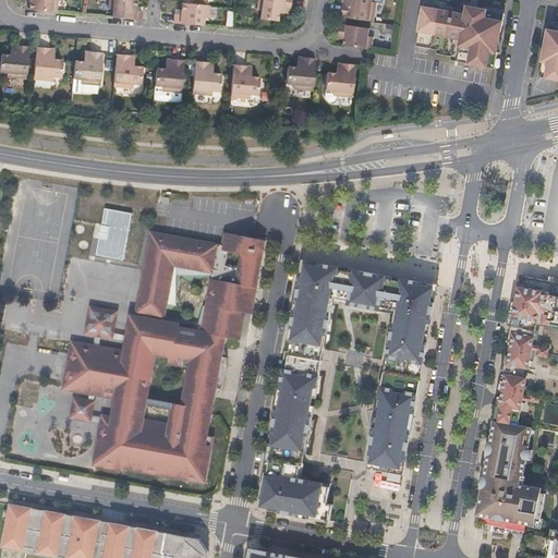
[(21,0),(22,3),(28,4),(27,10),(55,12),(56,0),(21,0)]
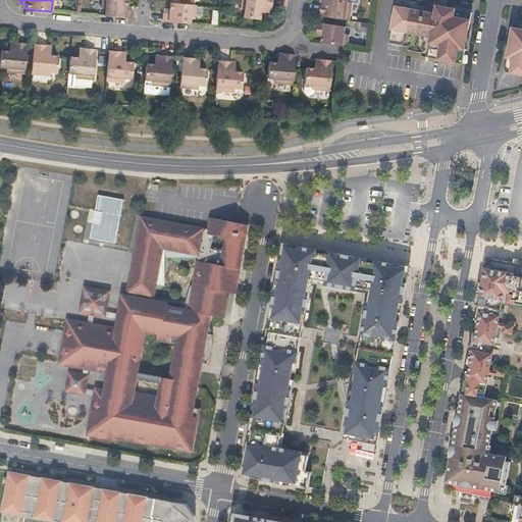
[(132,18),(133,6),(126,5),(126,0),(100,0),(100,9),(105,10),(104,16),(132,18)]
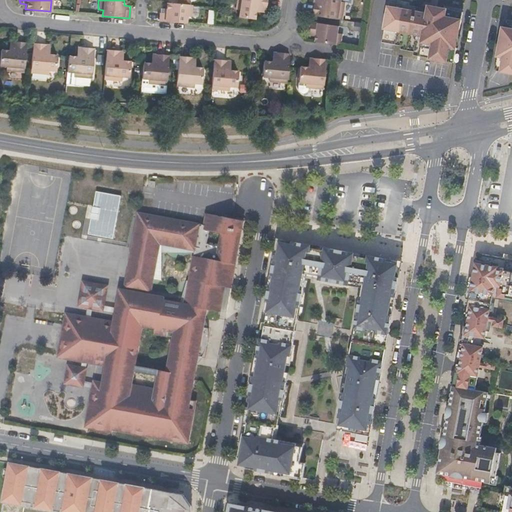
[(263,14),(265,0),(234,0),(233,11),(237,11),(237,18),(252,20),(253,12),(263,14)]
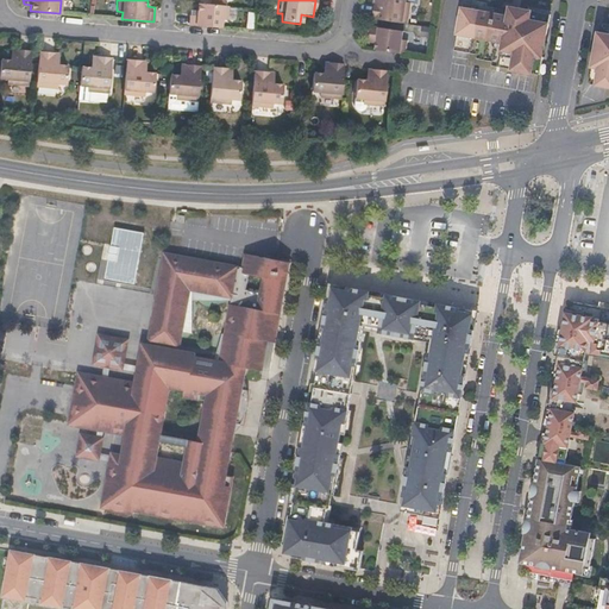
[(407,24),(412,2),(407,1),(407,0),(375,0),(372,19),(407,24)]
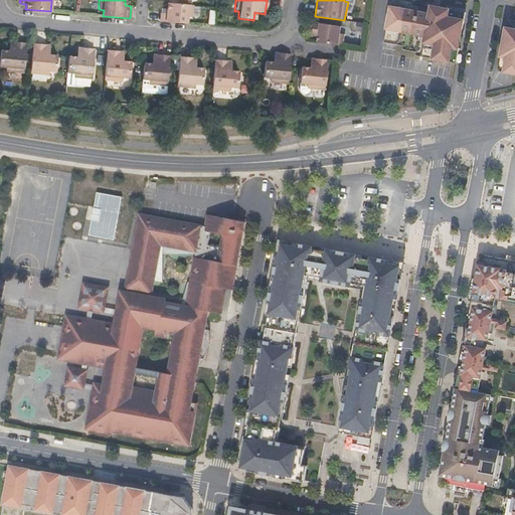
[(167,3),(166,9),(160,8),(159,21),(186,24),(187,17),(192,17),(193,6),(167,3)]
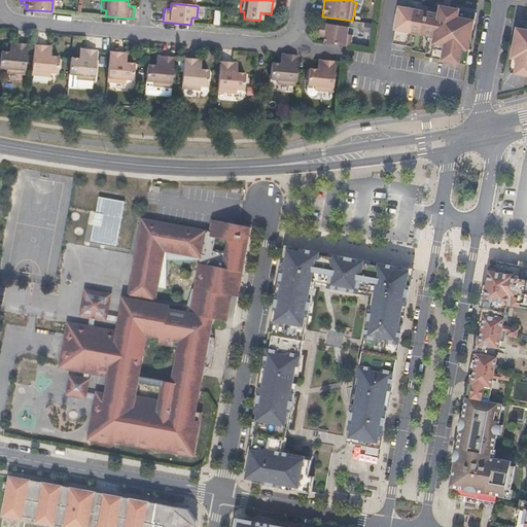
[(477,14),(472,13),(435,6),(434,9),(421,7),(422,4),(419,3),(418,6),(401,3),(393,44),(414,48),(413,53),(426,55),(425,58),(467,66),(477,14)]
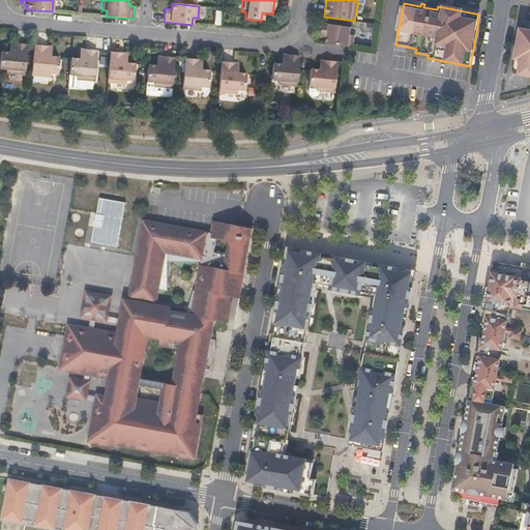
[(529,22),(527,22),(523,21),(513,74),(529,76),(529,22)]
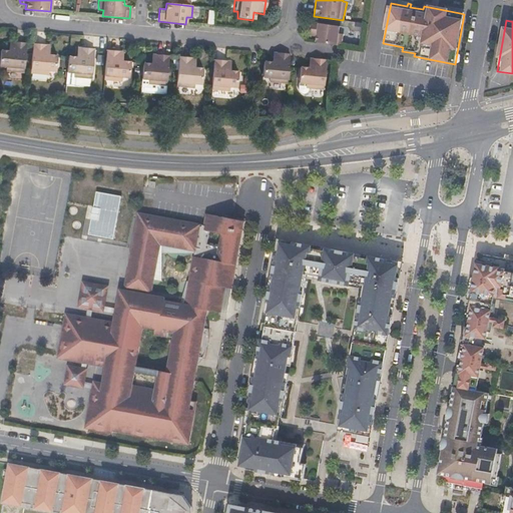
[(313,22),(312,30),(311,35),(317,36),(317,42),(342,46),(344,34),(339,33),(341,26),(313,22)]
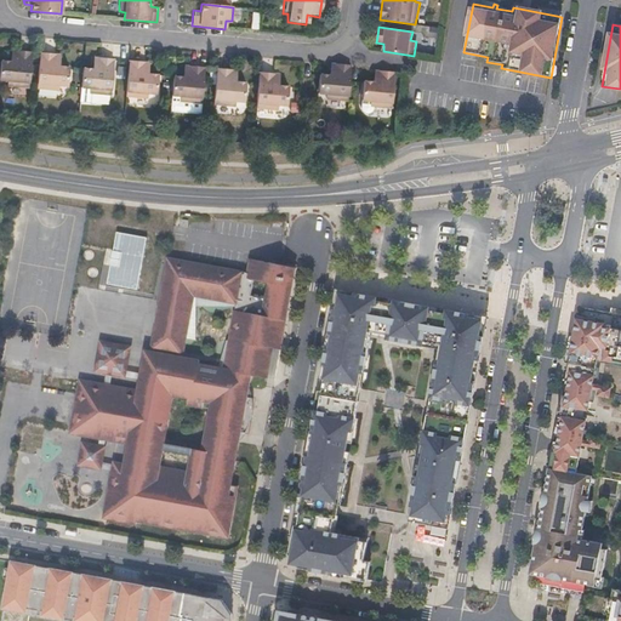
[(27,89),(30,53),(15,51),(9,51),(7,62),(0,61),(0,80),(6,81),(6,86),(27,89)]
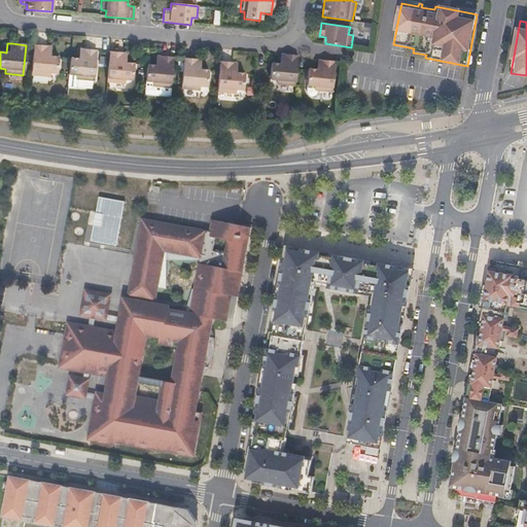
[(49,56),(50,46),(46,46),(33,45),(30,75),(48,77),(48,73),(56,73),(58,57),(49,56)]
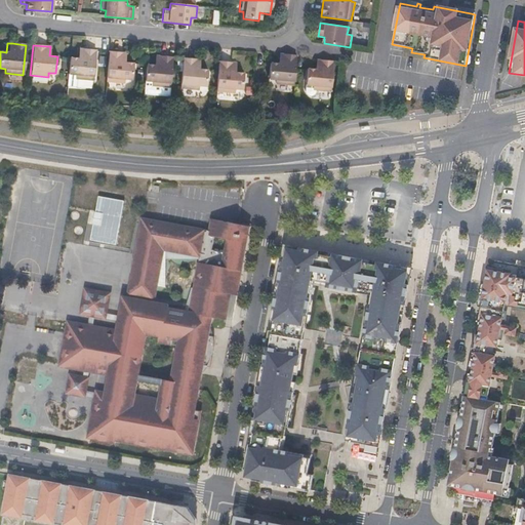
[(95,50),(82,49),(79,49),(78,59),(69,58),(68,74),(75,75),(75,79),(93,81),(95,50)]
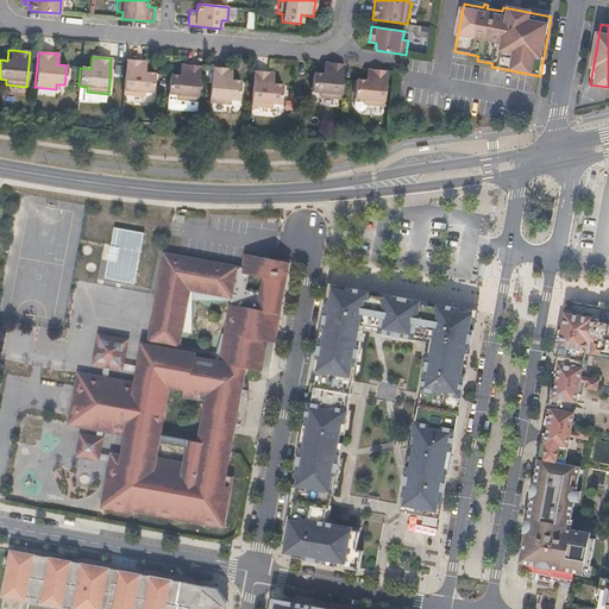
[(144,73),(144,70),(145,62),(125,60),(123,95),(144,96),(144,92),(154,93),(155,74),(144,73)]
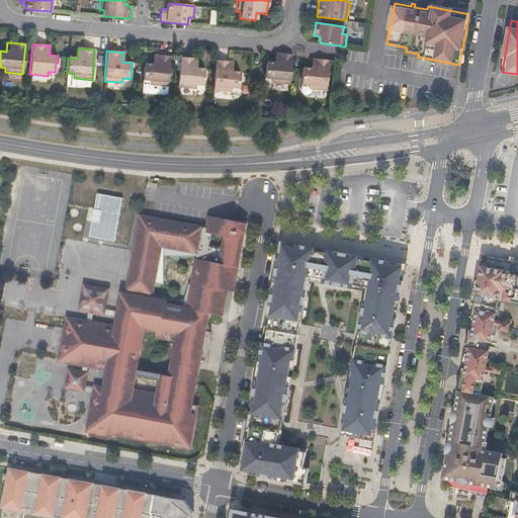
[(289,85),(292,55),(279,54),(275,54),(275,64),(266,63),(265,79),(271,80),(271,84),(289,85)]
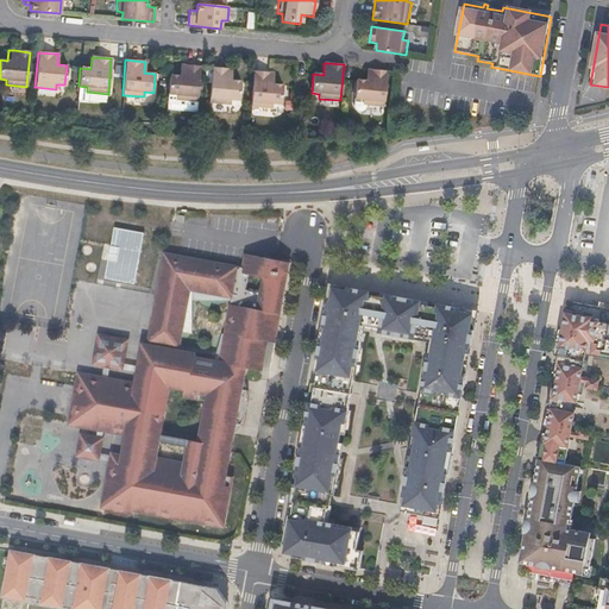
[(196,101),(200,67),(184,66),(180,64),(180,76),(169,75),(168,94),(175,95),(175,100),(196,101)]
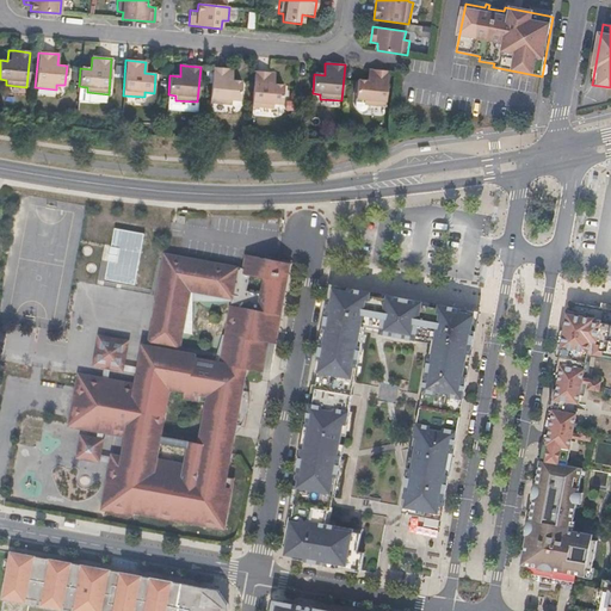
[(242,72),(233,71),(228,69),(227,81),(211,79),(209,103),(232,105),(232,100),(240,102),(242,72)]
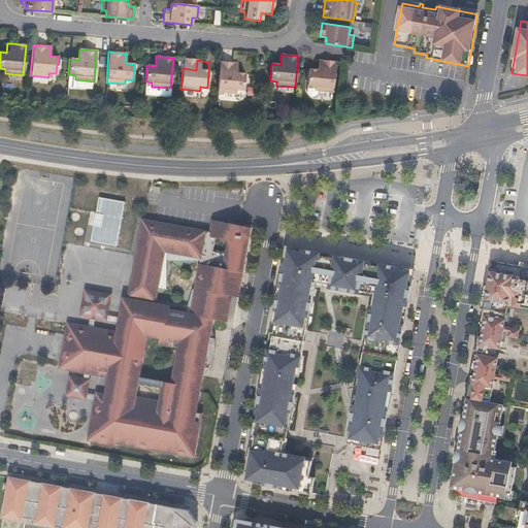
[(335,62),(323,61),(319,61),(318,69),(309,68),(307,95),(309,98),(312,99),(315,98),(317,97),(318,93),(318,92),(332,92),(335,62)]
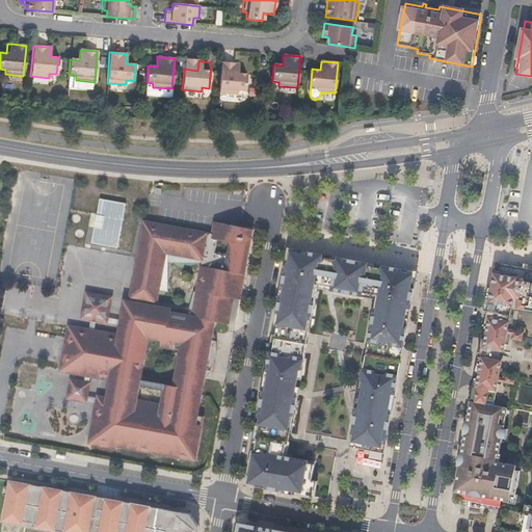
[(246,91),(248,65),(239,64),(235,64),(234,74),(220,73),(219,92),(238,95),(238,90),(246,91)]
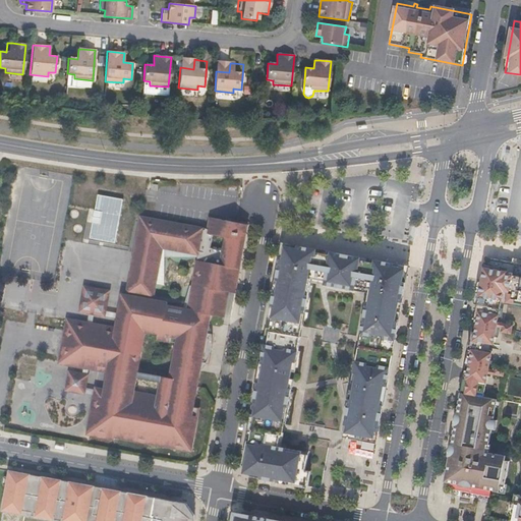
[(119,195),(95,191),(88,235),(112,240),(119,195)]
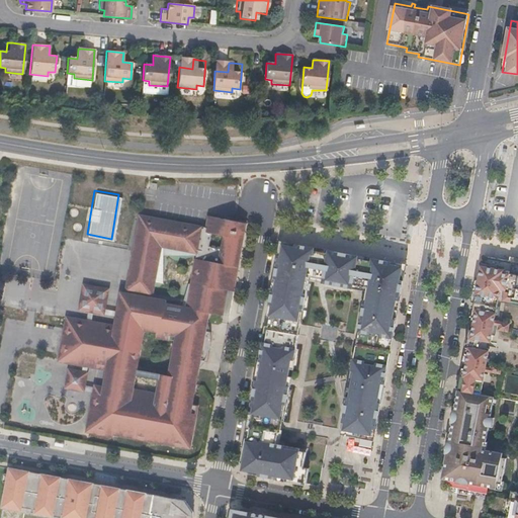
[(126,293),(122,292),(118,312),(117,317),(115,326),(92,322),(87,321),(68,317),(59,361),(107,370),(114,371),(110,391),(122,393),(121,399),(94,394),(86,432),(114,438),(115,435),(191,448),(199,406),(193,405),(197,384),(188,382),(192,358),(201,360),(205,361),(209,354),(209,352),(206,351),(207,341),(211,342),(211,336),(211,332),(206,331),(188,328),(190,320),(208,324),(210,313),(223,316),(228,290),(235,291),(247,224),(209,217),(207,228),(141,216),(133,255),(132,255),(128,270),(131,270),(127,286),(131,287),(131,290),(145,292),(144,296),(126,293)]
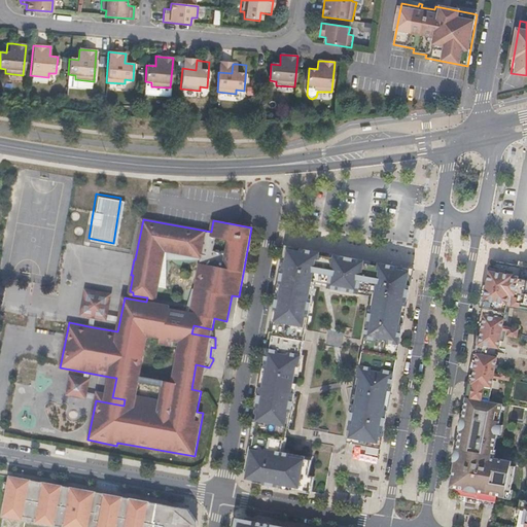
[(278,310),(276,321),(305,326),(307,317),(309,317),(314,289),(315,284),(374,295),(366,338),(399,344),(413,270),(287,246),(284,262),(288,264),(286,271),(283,270),(280,283),(283,283),(280,296),(278,296),(275,310),(278,310)]
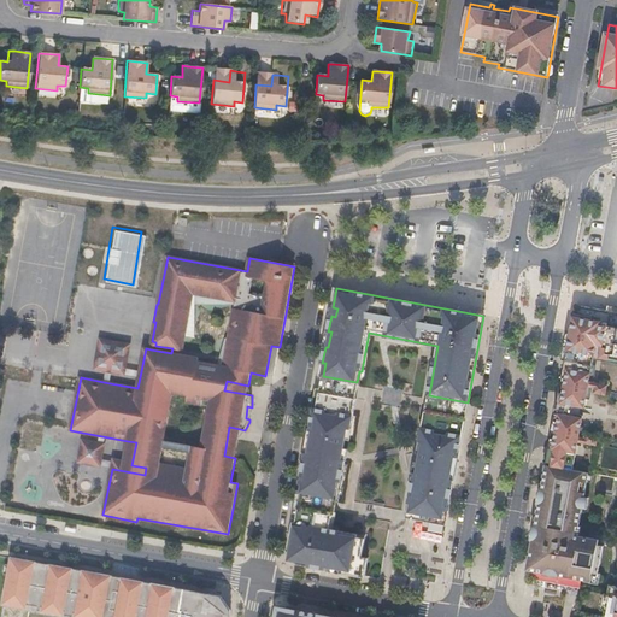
[(616,585),(611,585),(610,592),(605,591),(603,605),(607,605),(605,616),(616,616),(616,311),(609,311),(576,305),(571,334),(554,423),(527,570),(592,582),(591,583),(599,586),(601,574),(600,573),(605,546),(599,545),(600,540),(581,536),(582,526),(580,526),(583,507),(588,509),(589,498),(585,497),(588,482),(592,482),(594,476),(589,475),(589,472),(616,477),(616,585)]
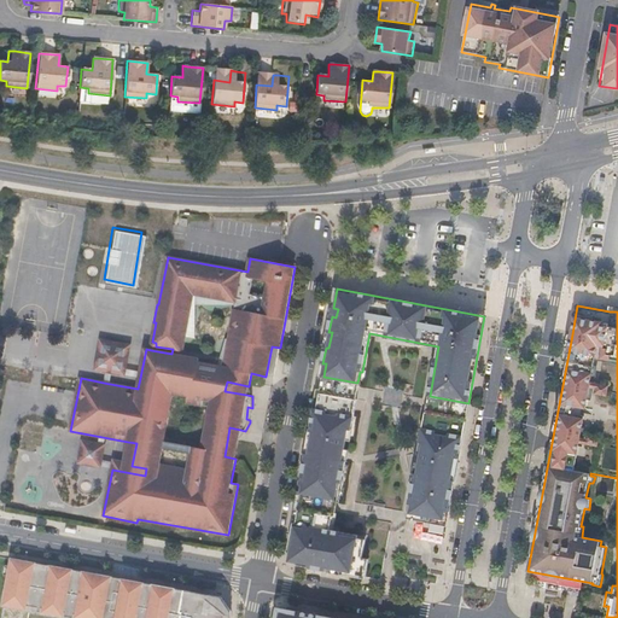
[(140,378),(141,372),(127,369),(132,345),(100,339),(94,371),(106,373),(104,383),(110,384),(112,373),(126,377),(126,375),(140,378)]
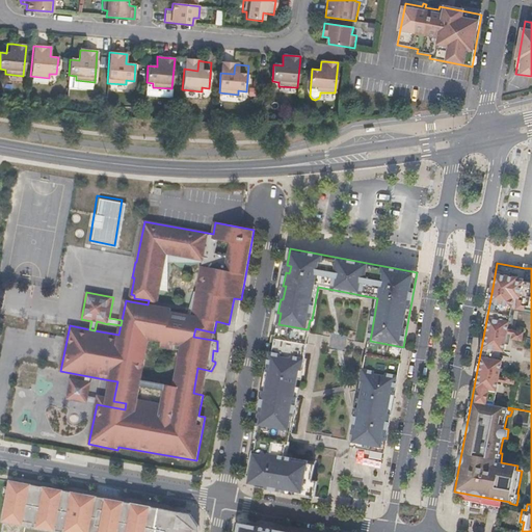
[(131,294),(130,301),(148,304),(149,300),(134,298),(134,295),(131,294)]
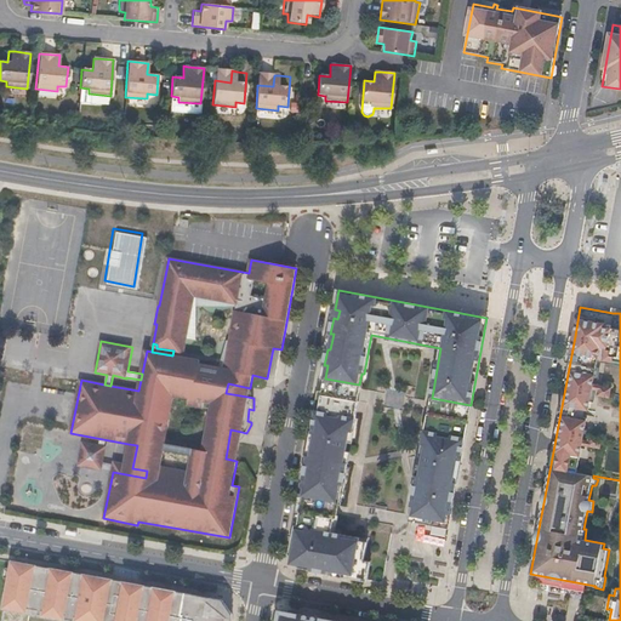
[(273,348),(267,379),(267,381),(274,383),(281,349),(273,348)]
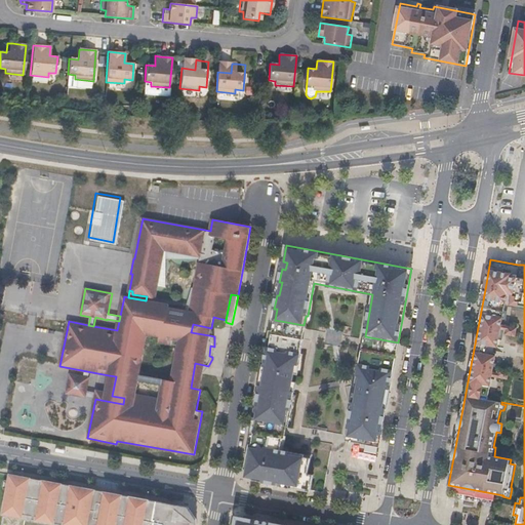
[(209,335),(211,328),(193,324),(191,332),(209,335)]
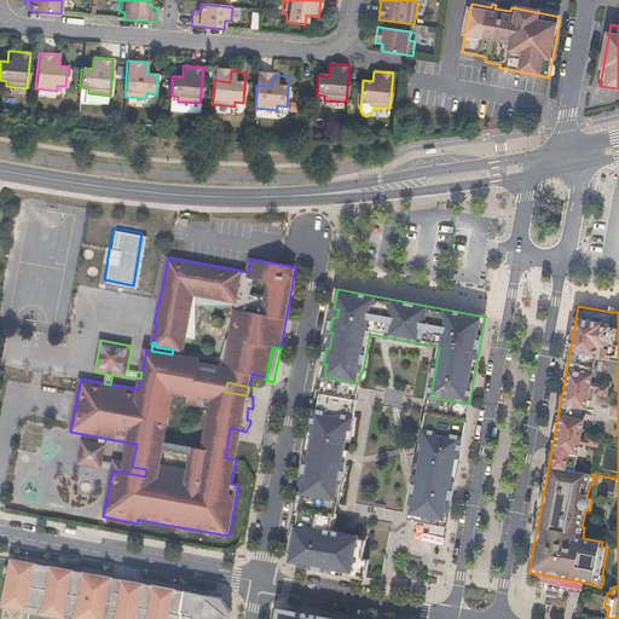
[(304,486),(302,495),(335,501),(337,501),(340,484),(342,484),(347,462),(343,461),(350,431),(352,431),(357,400),(322,394),(318,410),(314,410),(311,432),(313,433),(310,455),(307,455),(301,486),(304,486)]
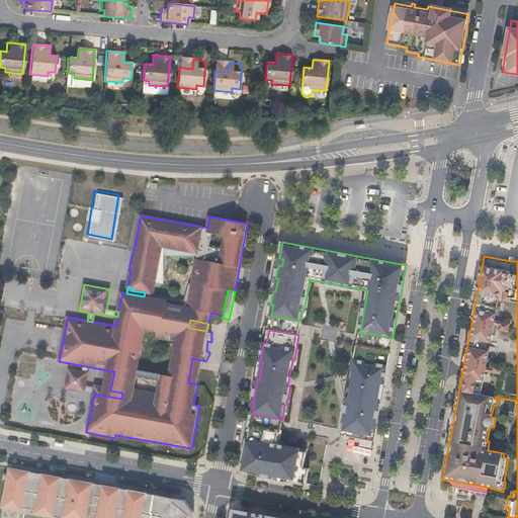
[(374,441),(391,351),(357,345),(352,371),(355,371),(350,397),(348,397),(341,435),(374,441)]
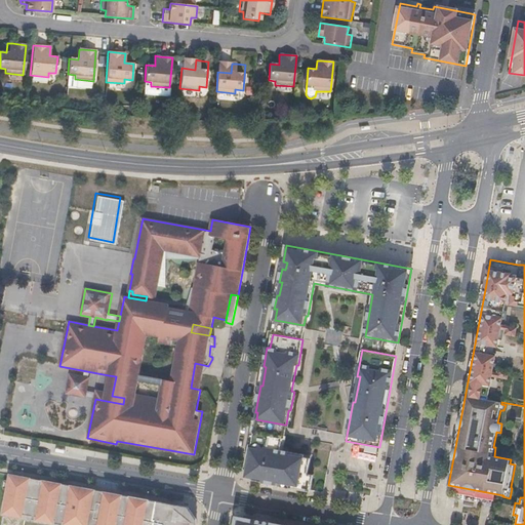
[(204,365),(195,363),(191,388),(200,390),(204,365)]
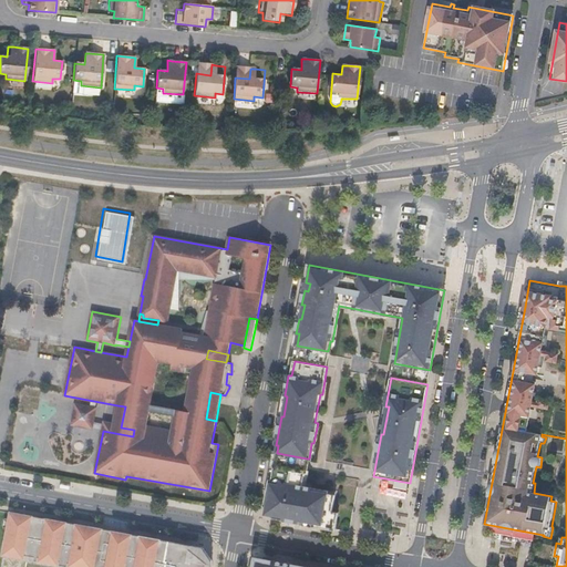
[(121,428),(125,406),(117,405),(114,423),(104,422),(104,425),(94,423),(98,409),(75,404),(72,425),(92,430),(92,429),(103,431),(133,436),(134,430),(121,428)]
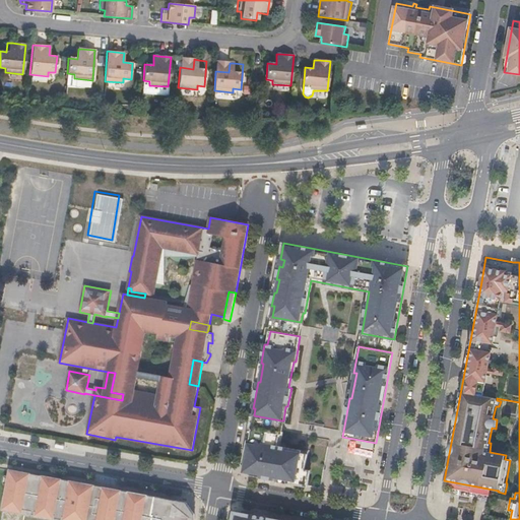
[(250,473),(251,475),(278,480),(279,478),(303,482),(308,452),(277,446),(279,434),(250,428),(243,463),(244,465),(251,466),(250,473)]
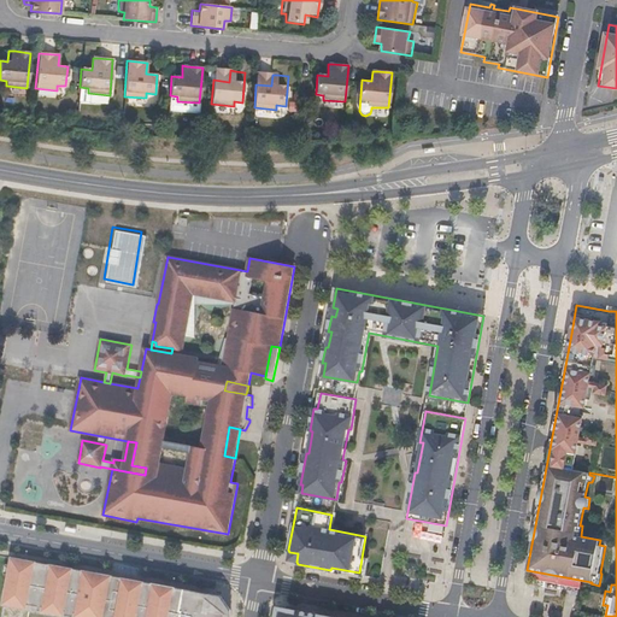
[(224,598),(11,557),(3,607),(53,616),(233,616),(234,615),(224,598)]
